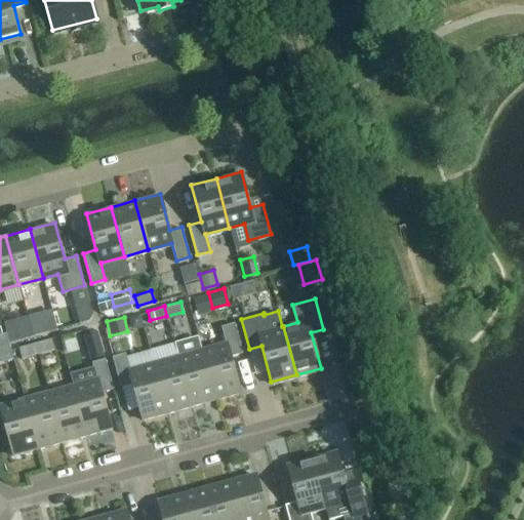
[(225,342),(202,349),(215,397),(240,391),(230,355),(242,352),(234,321),(220,325),(225,342)]
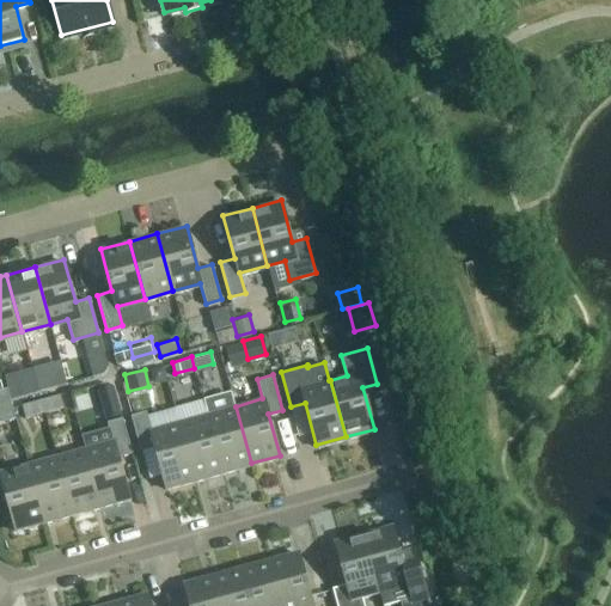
[(37,390),(34,377),(14,381),(18,395),(37,390)]
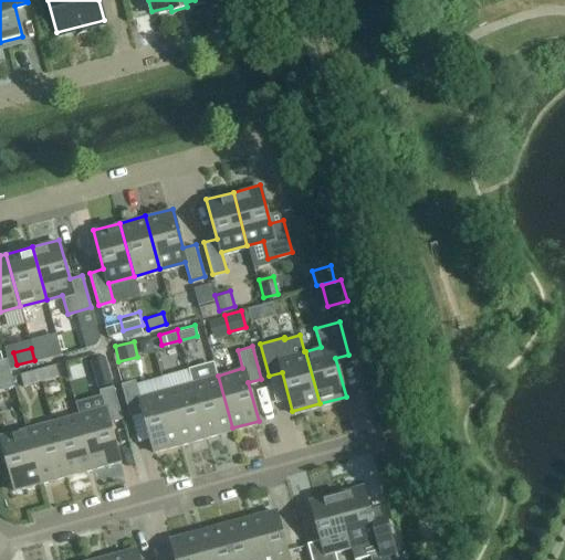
[(103,354),(85,359),(89,373),(107,368),(103,354)]
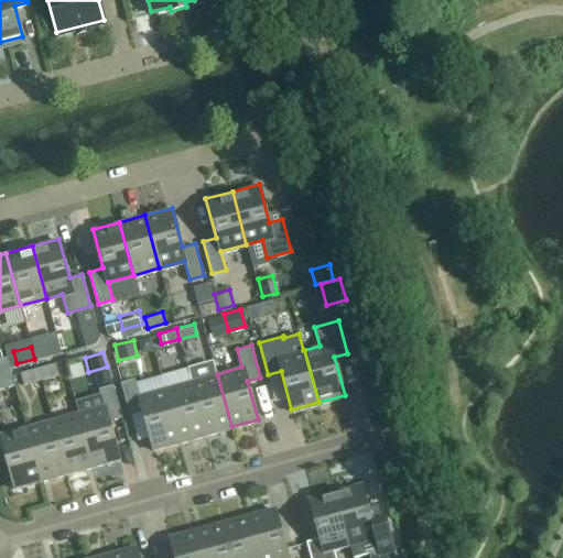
[(6,356),(2,357),(0,357),(0,372),(9,370),(10,370),(6,356)]
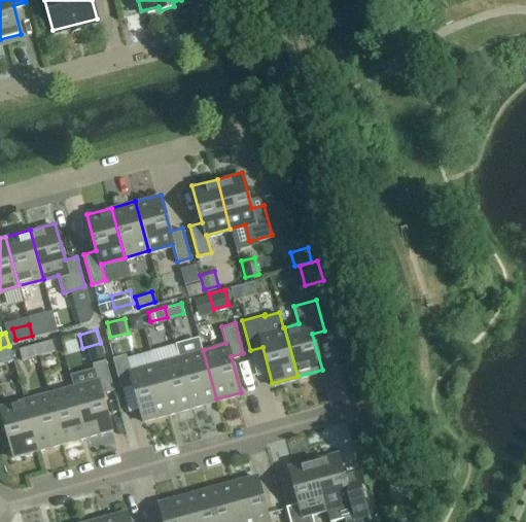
[(50,339),(35,343),(38,353),(54,349),(50,339)]
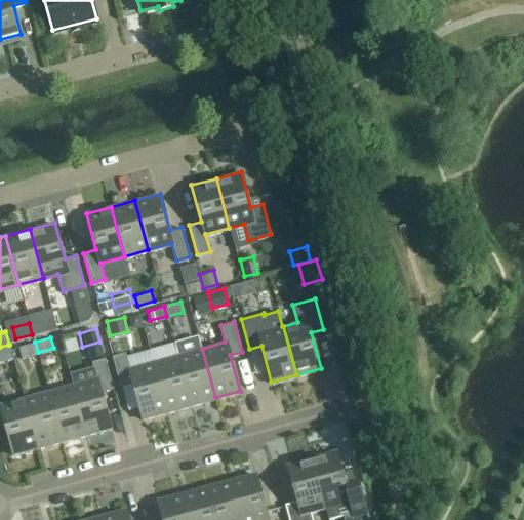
[(38,352),(35,342),(17,346),(21,357),(38,352)]
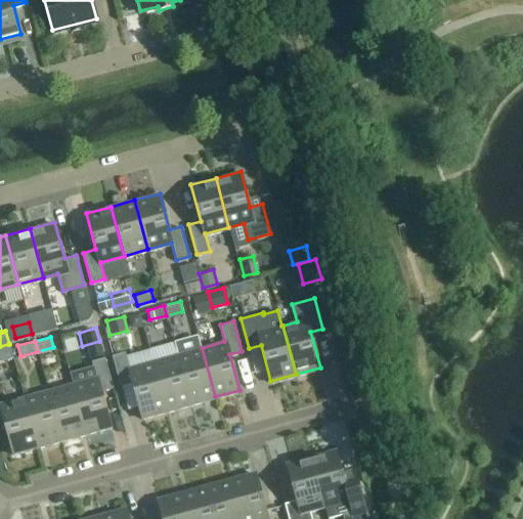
[(88,357),(102,353),(99,342),(85,345),(88,357)]
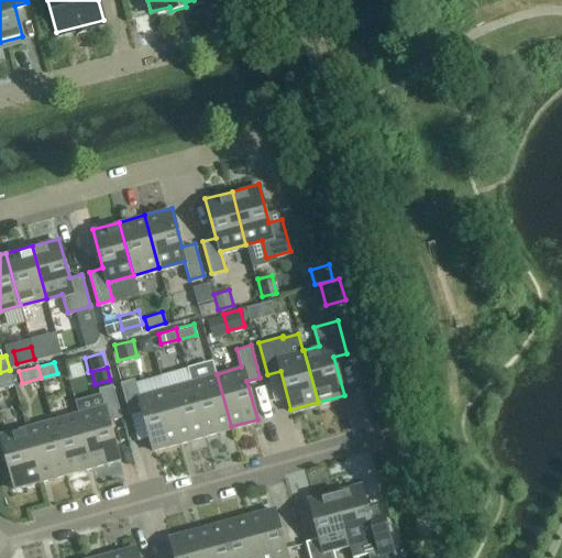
[(10,370),(9,370),(0,372),(0,386),(13,383),(10,370)]
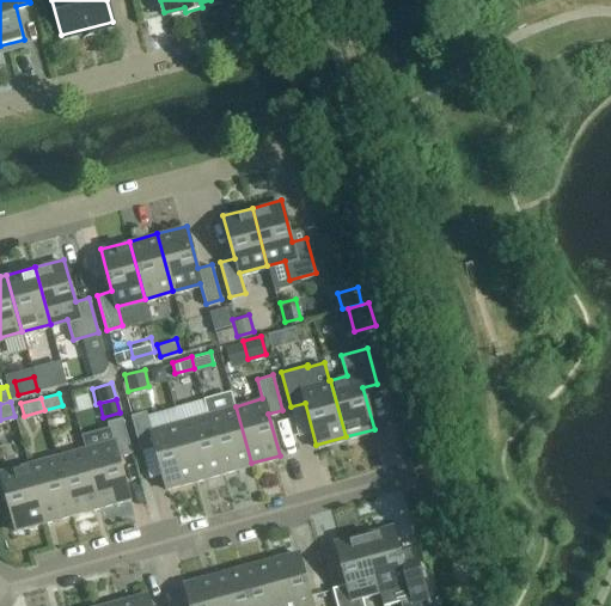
[(236,406),(207,414),(222,471),(251,463),(236,406)]
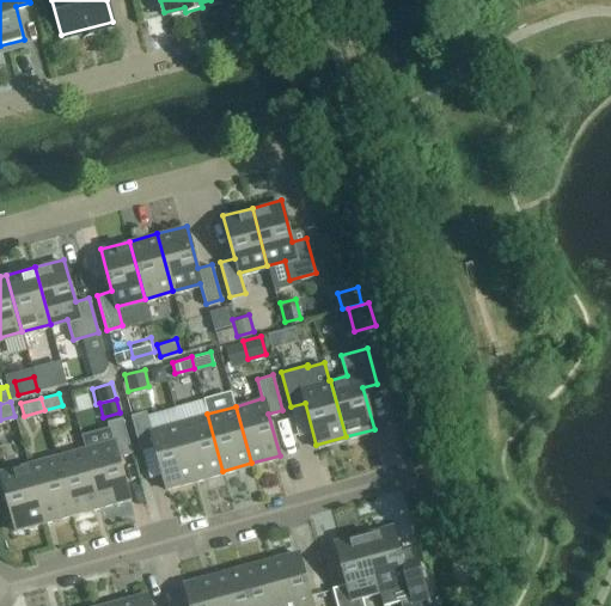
[(195,479),(178,422),(151,429),(146,410),(130,414),(140,450),(154,445),(166,487),(195,479)]
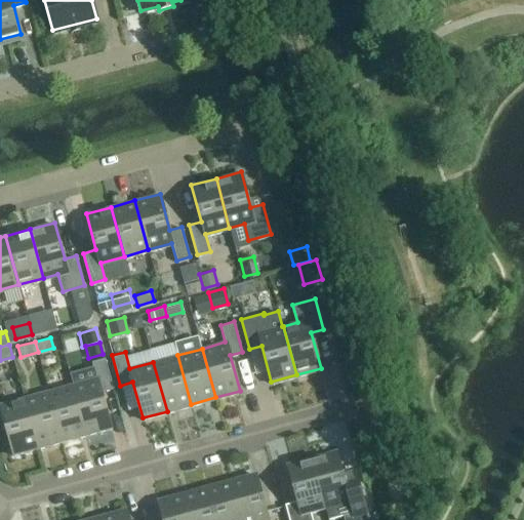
[(177,355),(153,362),(167,411),(191,404),(177,355)]
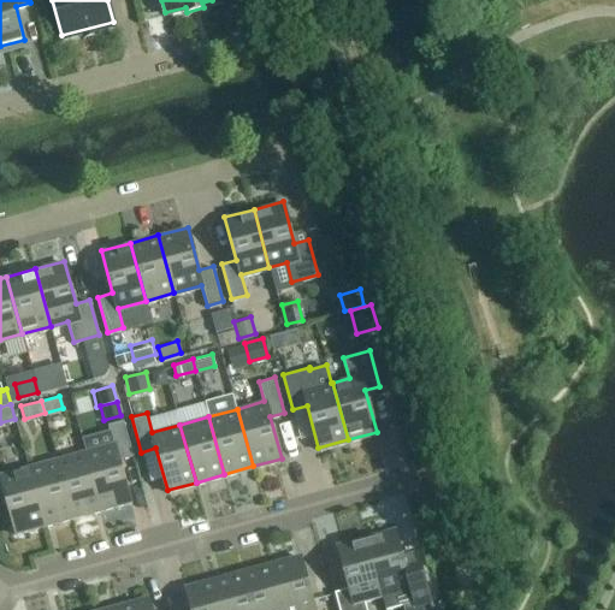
[(86,451),(101,508),(130,501),(118,459),(132,454),(123,419),(107,424),(112,443),(86,451)]
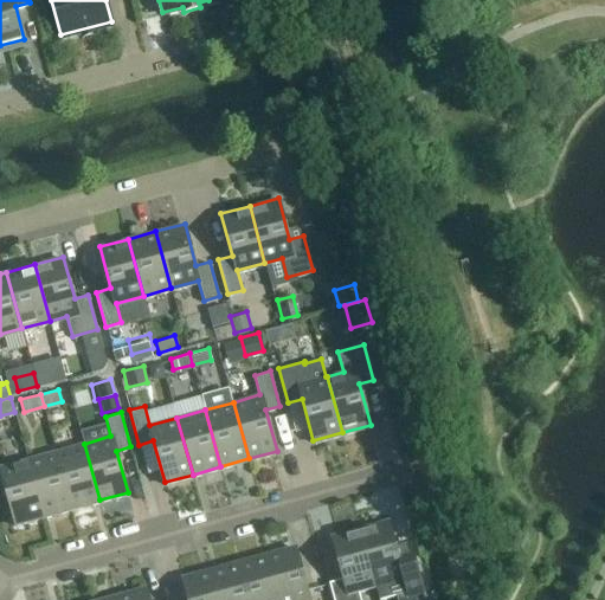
[(84,444),(56,451),(71,508),(100,500),(84,444)]
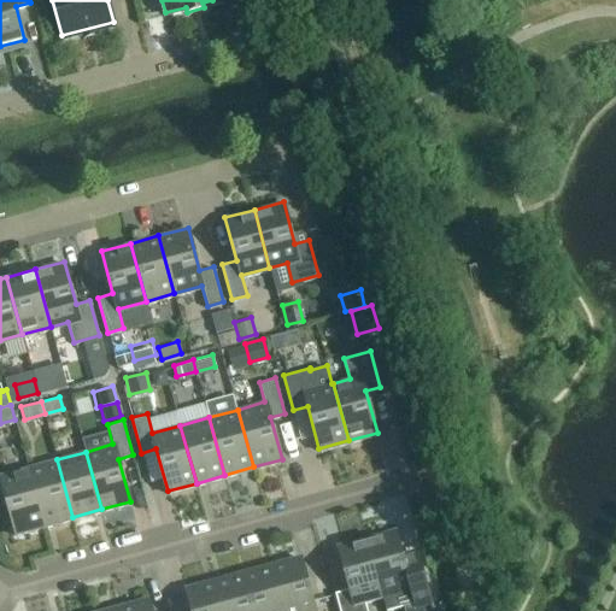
[(72,517),(57,459),(28,468),(44,524),(72,517)]
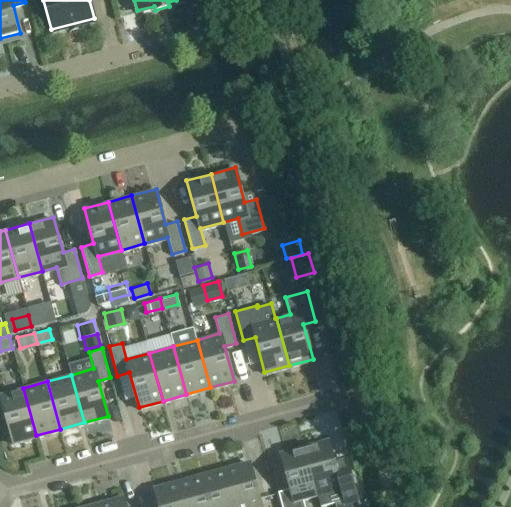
[(36,435),(23,388),(0,394),(0,398),(12,442),(36,435)]
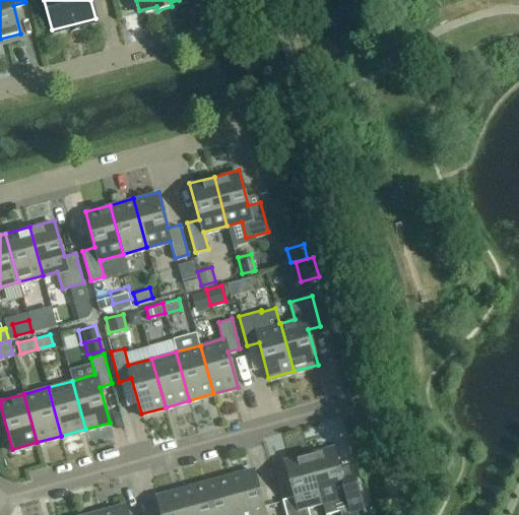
[(309,453),(322,502),(325,513),(339,509),(340,514),(364,514),(354,478),(342,481),(333,446),(309,453)]
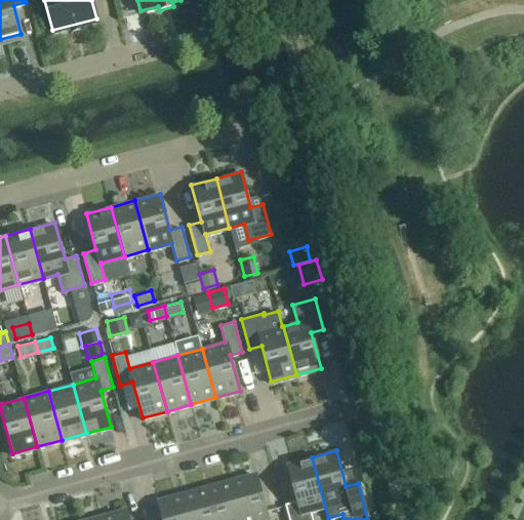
[(325,507),(312,457),(286,464),(296,501),(284,504),(288,519),(312,519),(310,511),(325,507)]
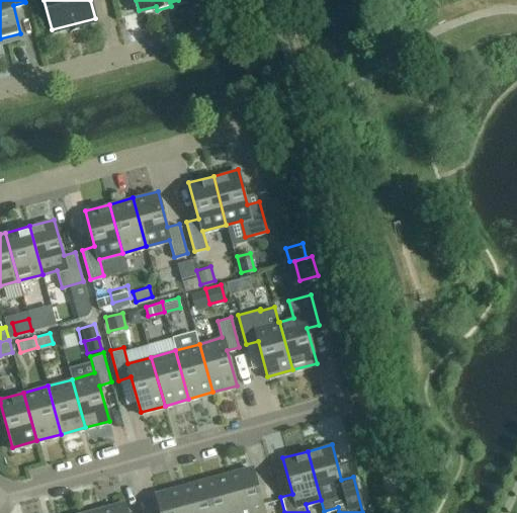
[(264,512),(252,466),(228,474),(238,512),(264,512)]
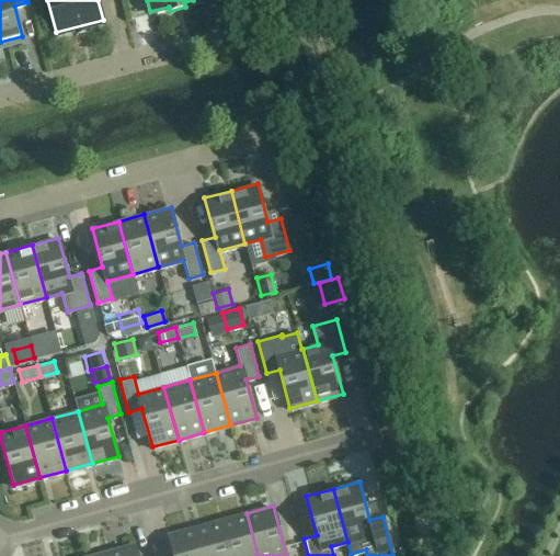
[(258,555),(247,513),(220,520),(230,555),(258,555)]
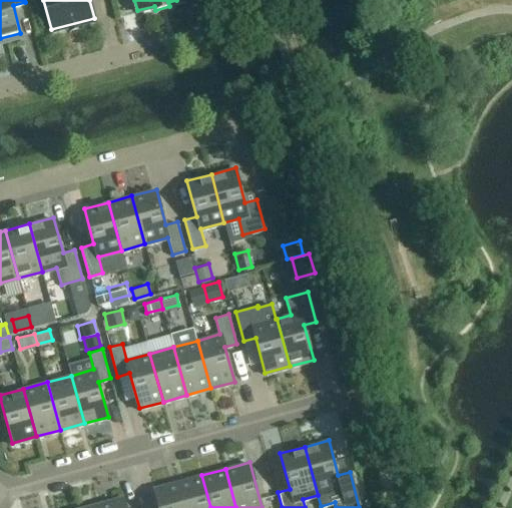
[(210,507),(201,475),(177,482),(184,507),(210,507)]
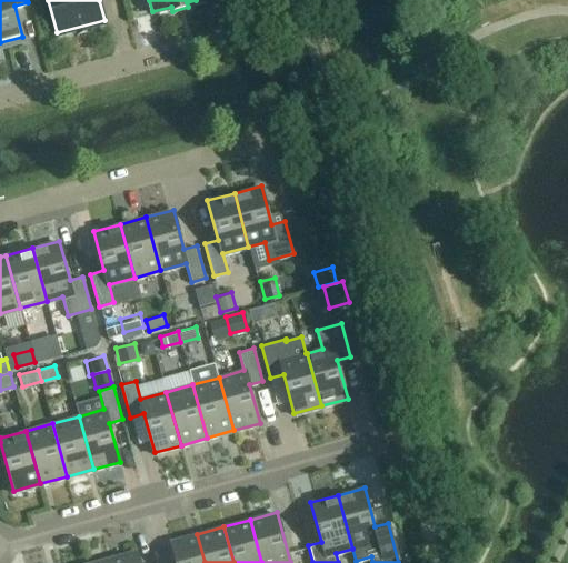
[(205,562),(197,534),(170,541),(176,562),(205,562)]
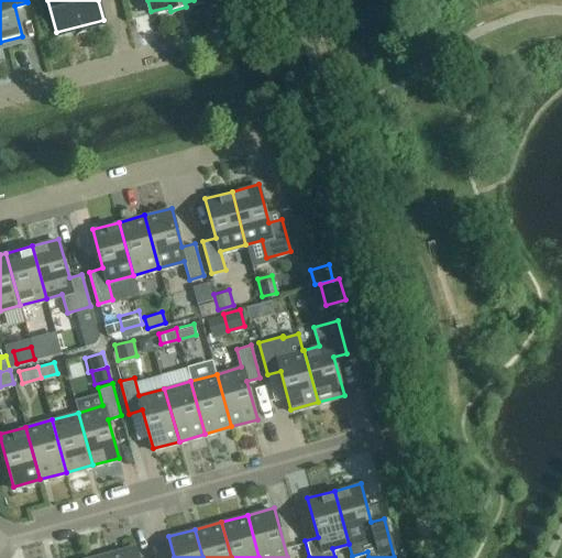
[(138,557),(135,546),(109,553),(110,557),(138,557)]
